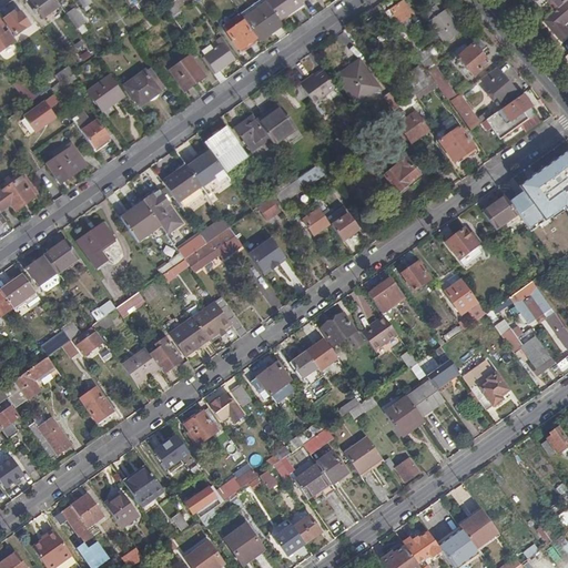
[(60,8),(54,0),(32,0),(31,1),(43,19),(60,8)]
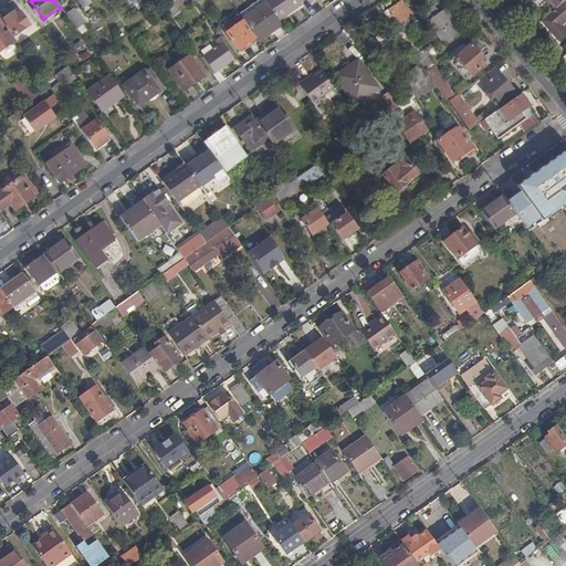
[(175,0),(165,8),(173,17),(180,11),(178,8),(189,0),(191,2),(194,0),(175,0)]
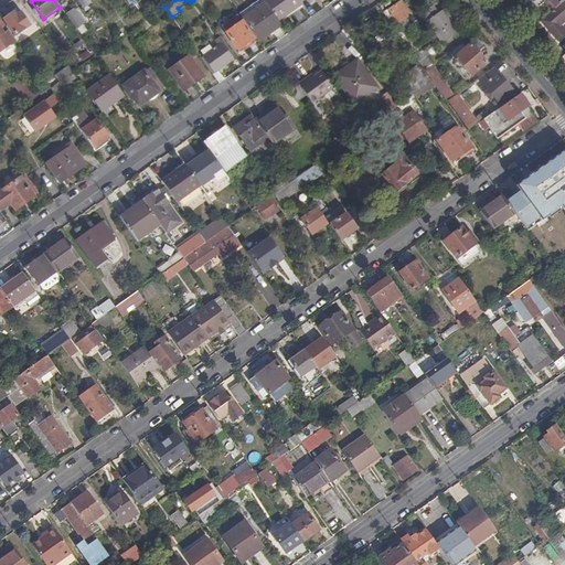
[(264,0),(258,0),(238,14),(243,19),(266,2),(265,1),(264,0)]
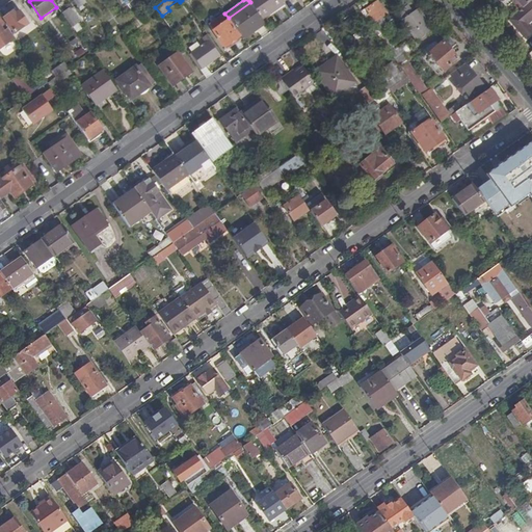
[(263,20),(284,4),(281,0),(250,0),(249,1),(250,2),(263,20)]
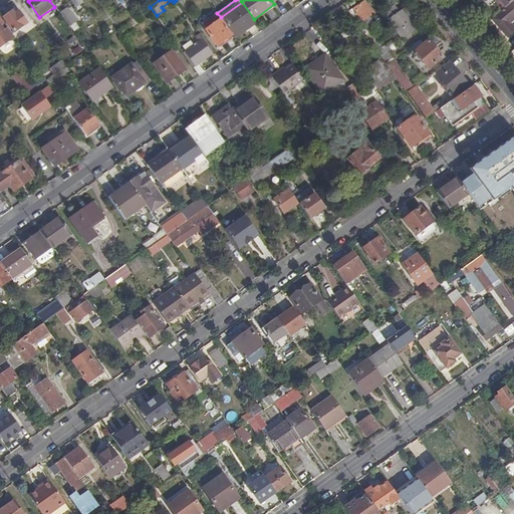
[(513,0),(499,0),(500,1),(505,6),(490,19),(506,38),(513,30),(513,29),(508,23),(513,17),(513,0)]
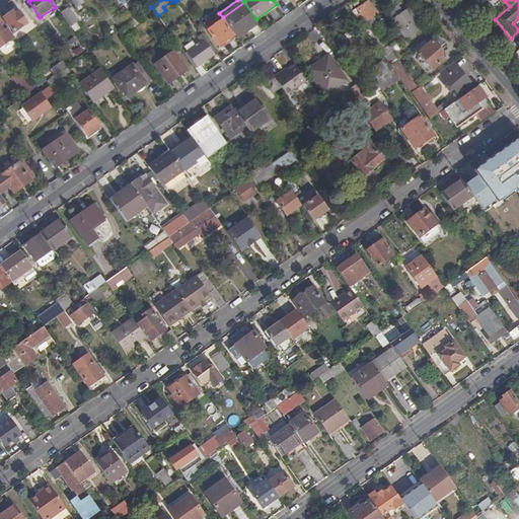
[(360,13),(356,16),(362,23),(367,19),(374,29),(379,26),(372,16),(376,12),(369,1),(357,9),(360,13)]
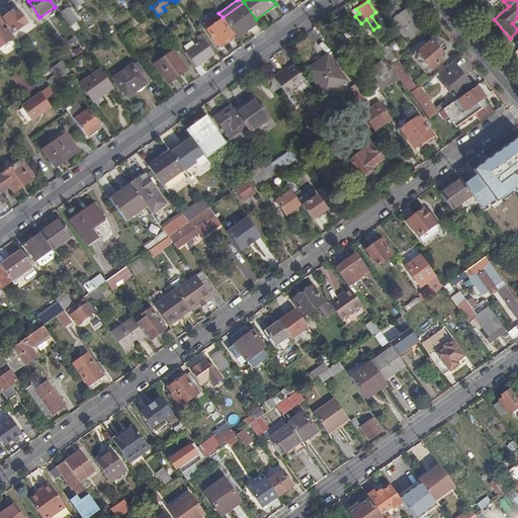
[(223,17),(238,38),(258,23),(256,19),(244,2),(223,17)]
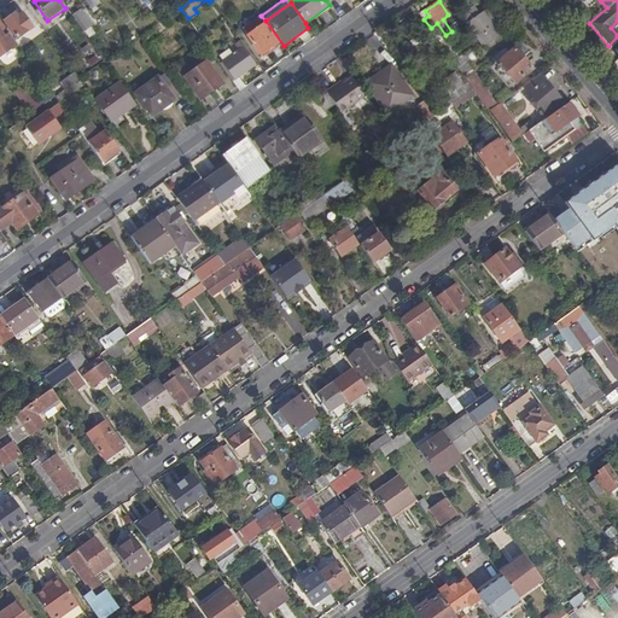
[(40,23),(28,7),(6,23),(18,39),(40,23)]
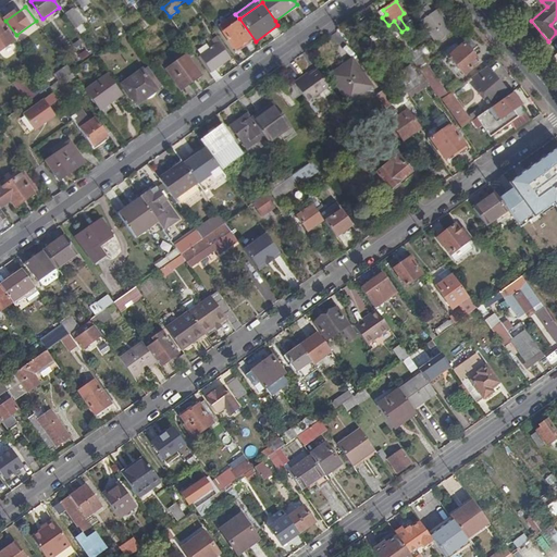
[(64,14),(74,28),(83,23),(72,9),(64,14)]
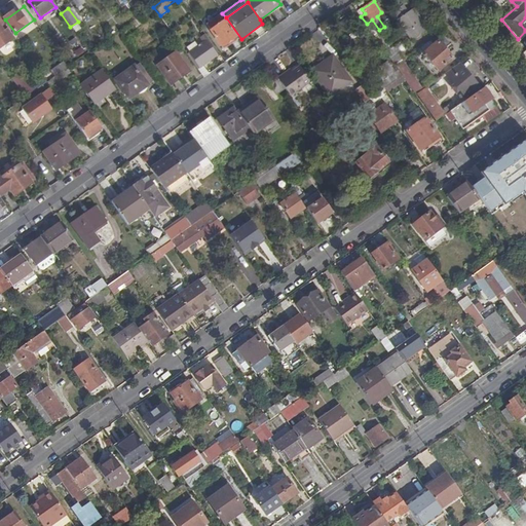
[(427,29),(413,8),(398,20),(412,40),(427,29)]
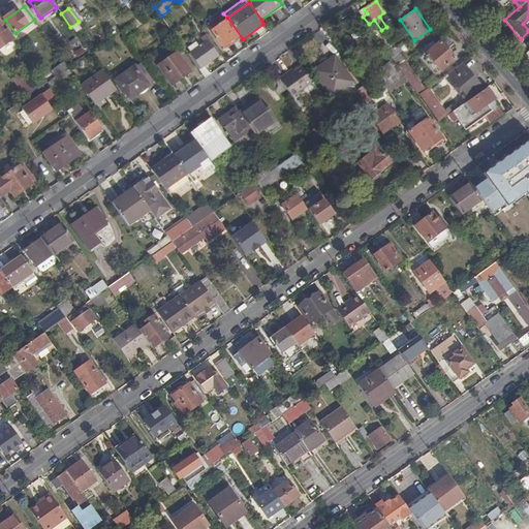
[(136,10),(130,14),(134,20),(139,16),(136,10)]
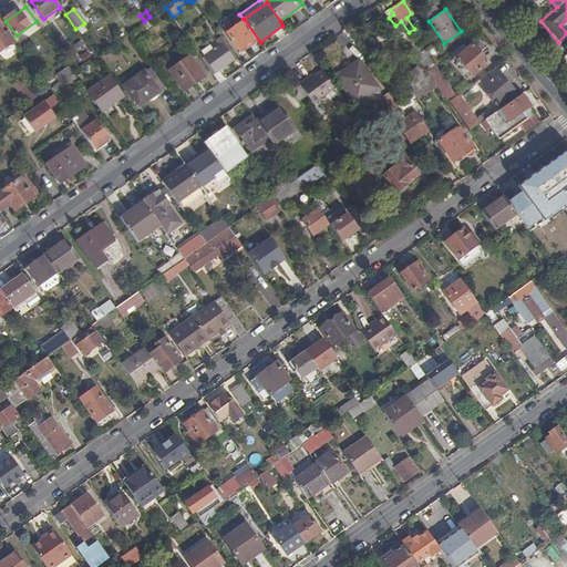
[(222,26),(240,51),(255,39),(237,14),(222,26)]
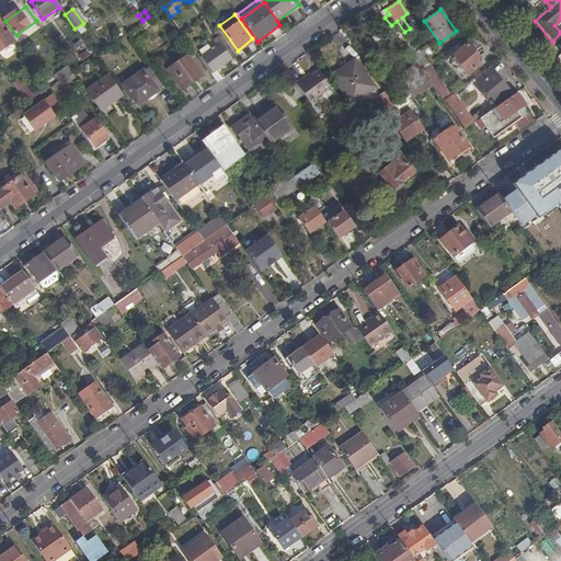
[(140,24),(145,30),(150,25),(146,20),(140,24)]
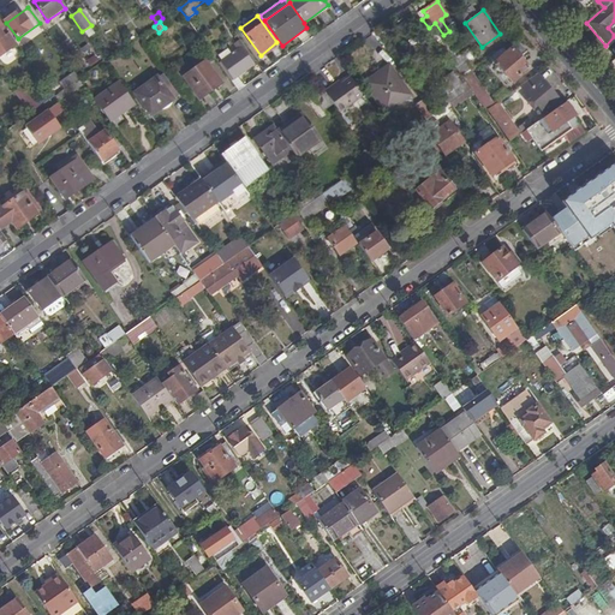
[(0,45),(4,42),(6,45),(12,41),(0,24),(0,45)]
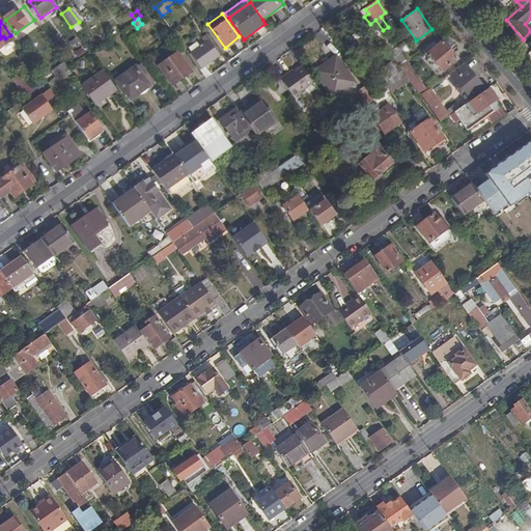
[(202,37),(206,44),(212,39),(207,34),(202,37)]
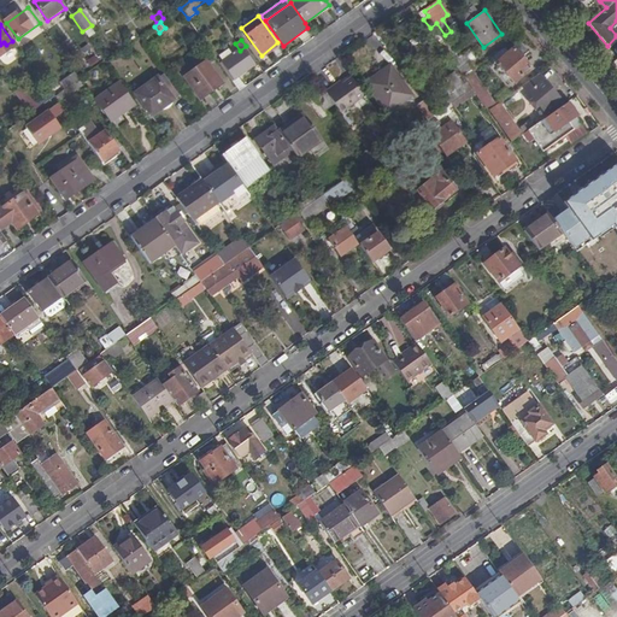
[(233,81),(240,92),(247,86),(240,76),(258,63),(246,46),(240,51),(224,62),(236,78),(233,81)]
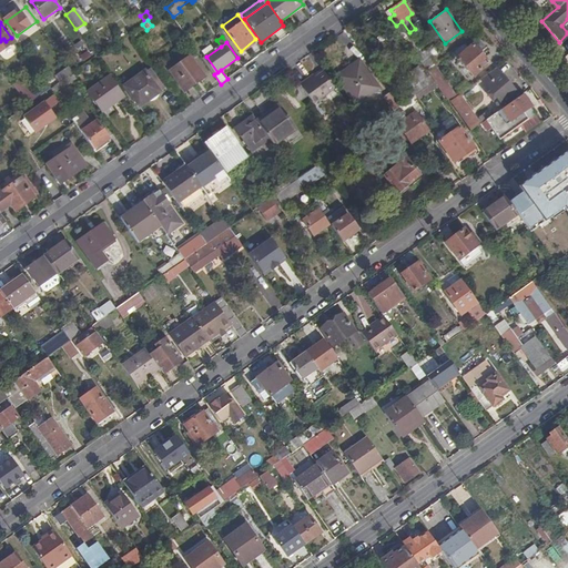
[(414,43),(411,46),(417,57),(422,53),(414,43)]
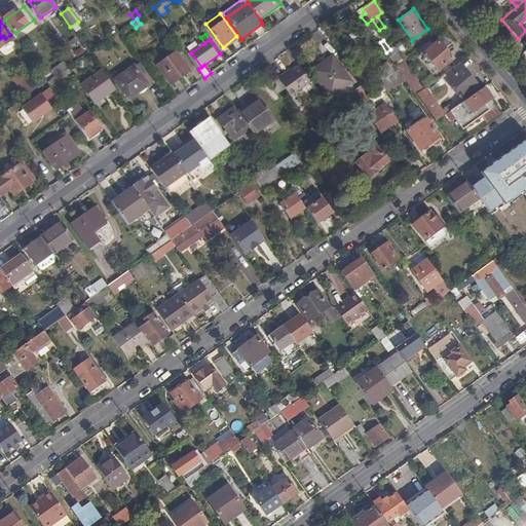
[(438,41),(424,53),(440,70),(453,59),(438,41)]
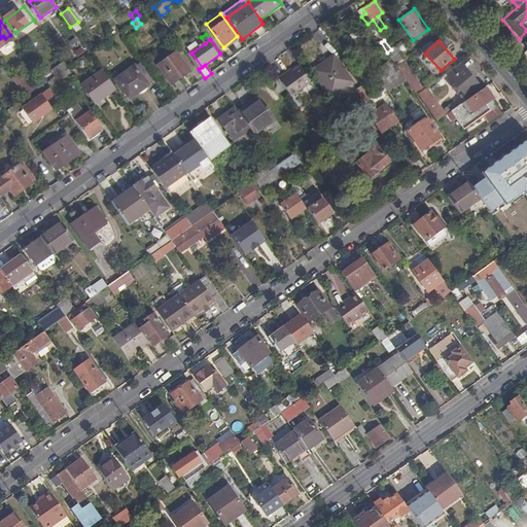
[(402,61),(406,59),(400,51),(405,49),(400,43),(391,49),(387,53),(396,65),(402,61)]
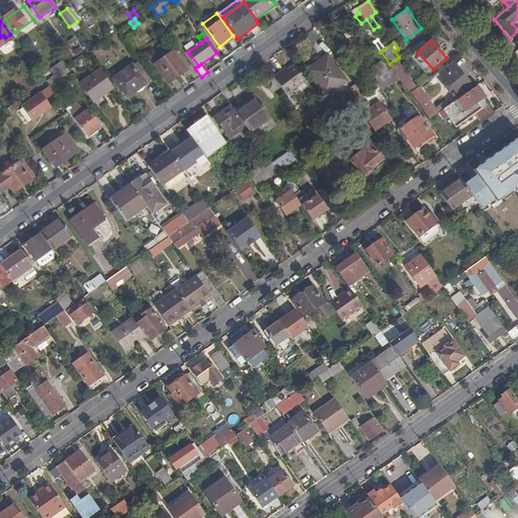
[(173,52),(155,65),(168,83),(186,70),(173,52)]
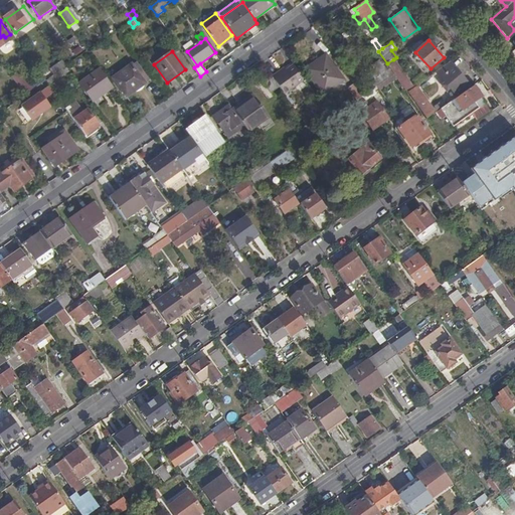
[(184,53),(194,67),(197,65),(187,51),(184,53)]
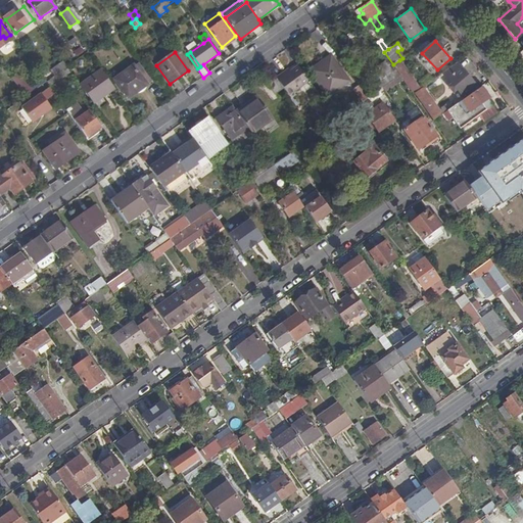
[(331,55),(323,61),(324,63),(312,73),(328,95),(348,81),(331,55)]
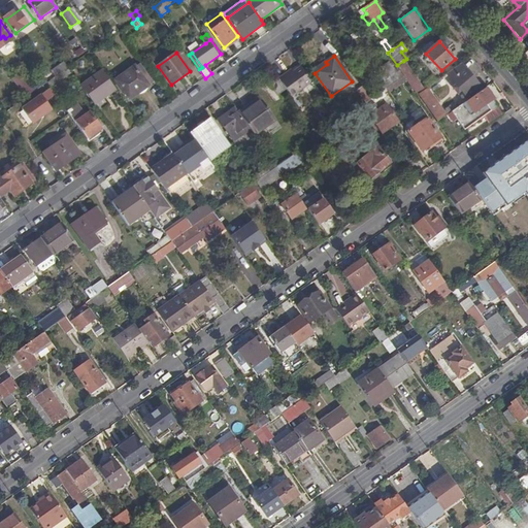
[(403,61),(397,65),(399,67),(400,70),(404,75),(407,80),(414,75),(403,61)]
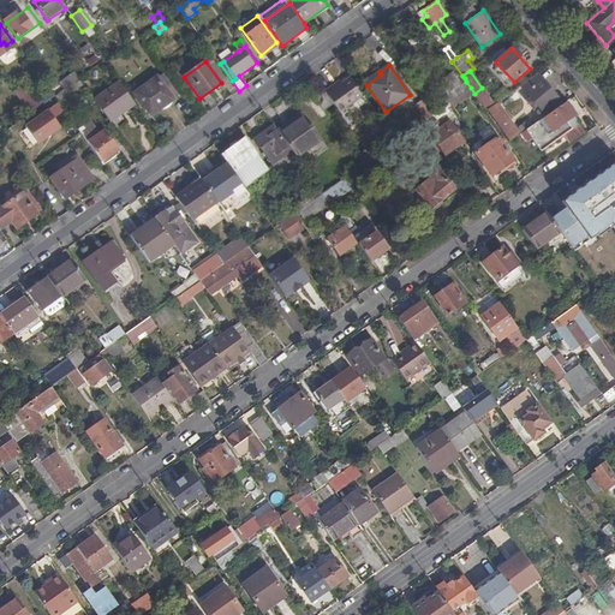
[(65,90),(79,79),(75,72),(60,83),(65,90)]
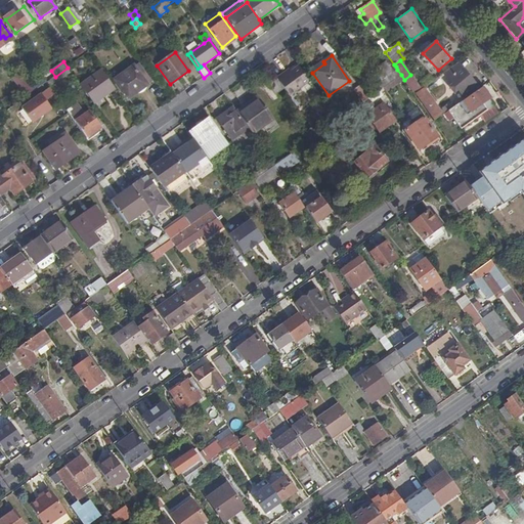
[(324,63),(323,61),(311,71),(312,73),(324,63)]
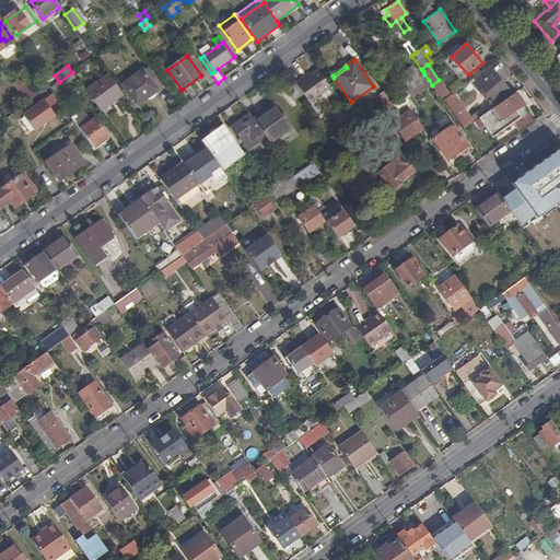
[(408,86),(409,85),(421,77),(413,66),(400,74),(408,86)]
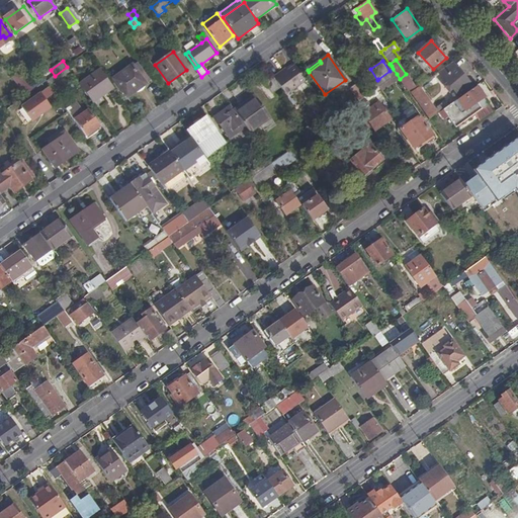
[(475,88),(453,63),(439,72),(461,97),(475,88)]
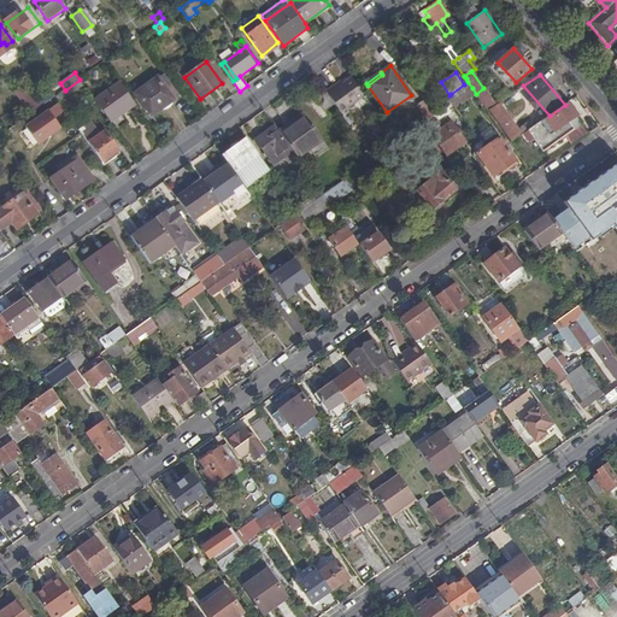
[(344,84),(336,89),(334,87),(325,93),(334,104),(341,113),(365,95),(353,77),(344,84)]
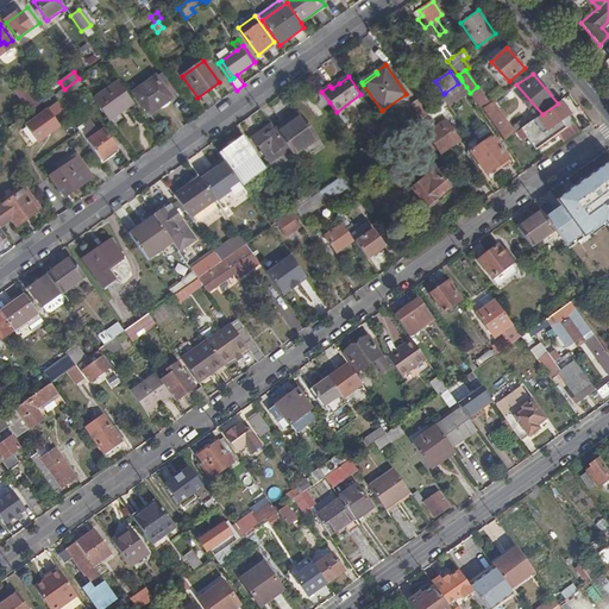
[(157,77),(136,93),(151,114),(177,95),(170,85),(164,89),(157,77)]
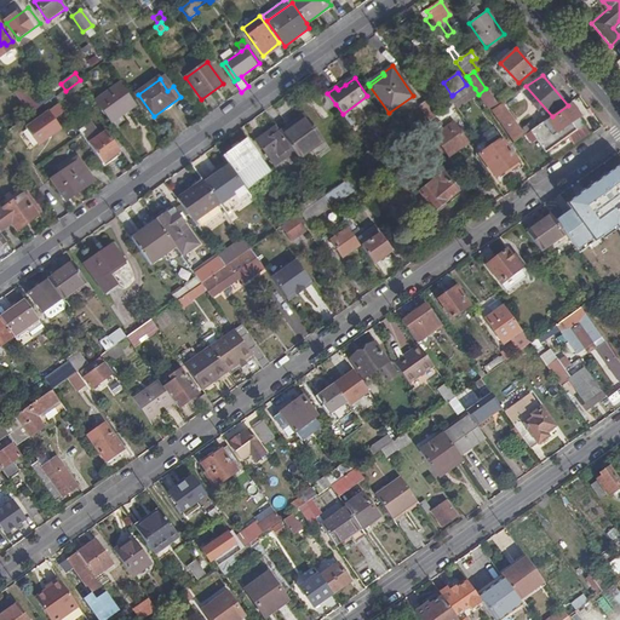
[(65,91),(55,98),(64,110),(72,104),(65,96),(73,90),(75,92),(84,85),(80,80),(65,91)]
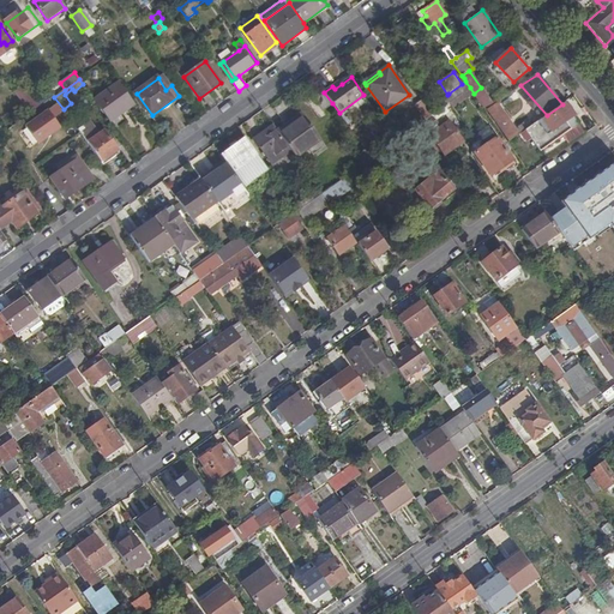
[(94,100),(110,121),(136,103),(120,82),(94,100)]
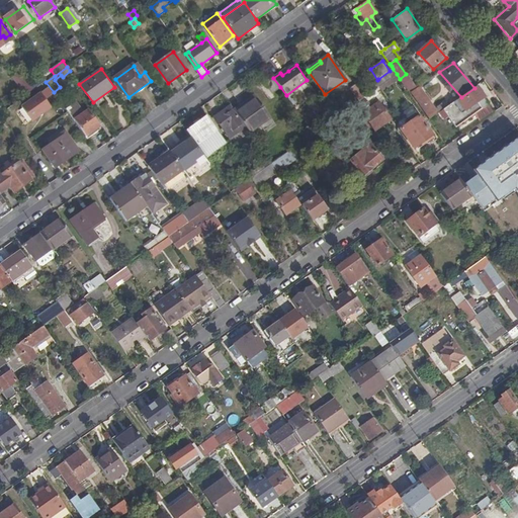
[(397,74),(393,69),(390,71),(378,79),(381,85),(397,74)]
